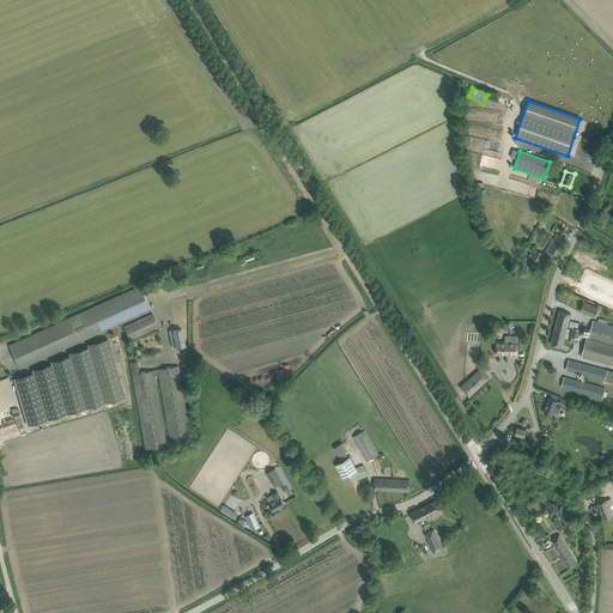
[(545,253),(547,254),(548,255),(553,259),(566,240),(559,235),(557,240),(553,238),(546,249),(545,253)]
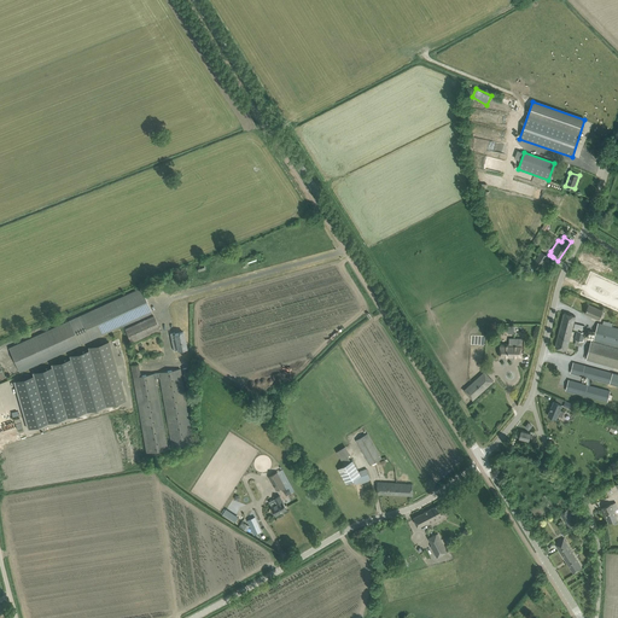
[(541,267),(548,256),(541,251),(535,262),(541,267)]
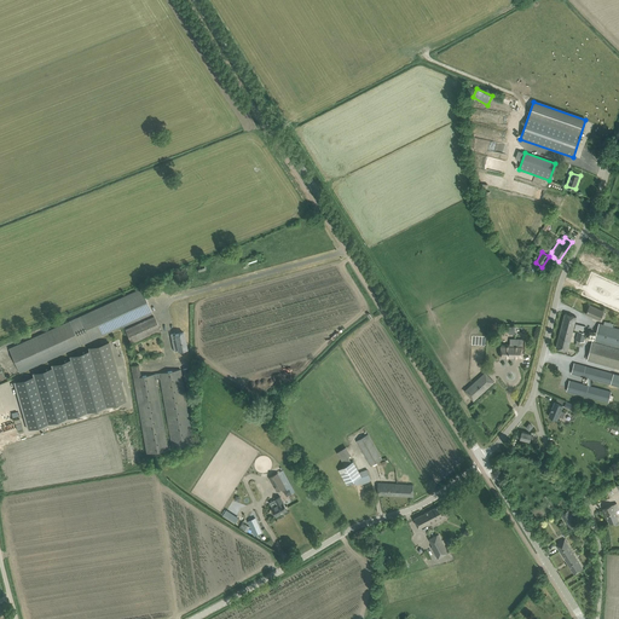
[(9,348),(19,372),(152,312),(142,288),(9,348)]
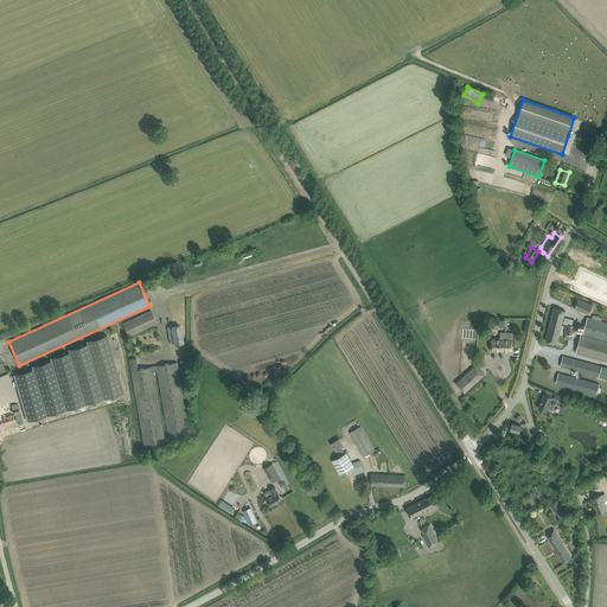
[(579,299),(574,307),(588,314),(593,305),(579,299)]
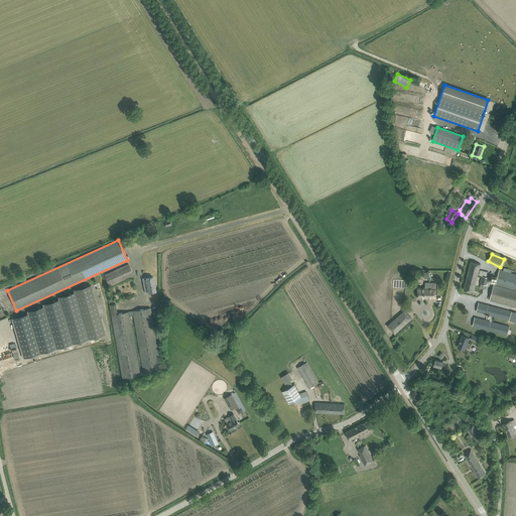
[(464,289),(473,292),(481,264),(471,261),(464,289)]
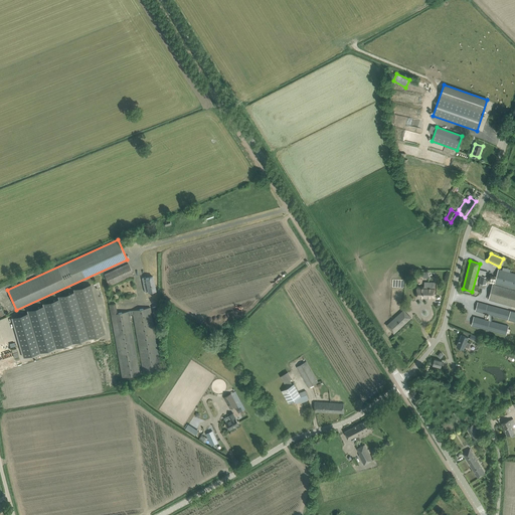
[(133,275),(128,264),(105,275),(110,286),(133,275)]
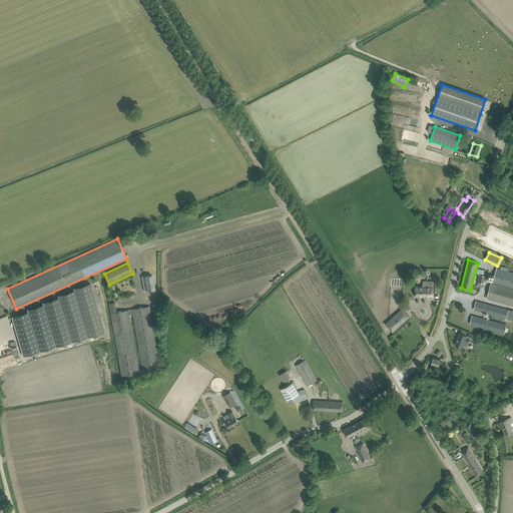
[(512,273),(496,269),(493,282),(512,287),(512,273)]
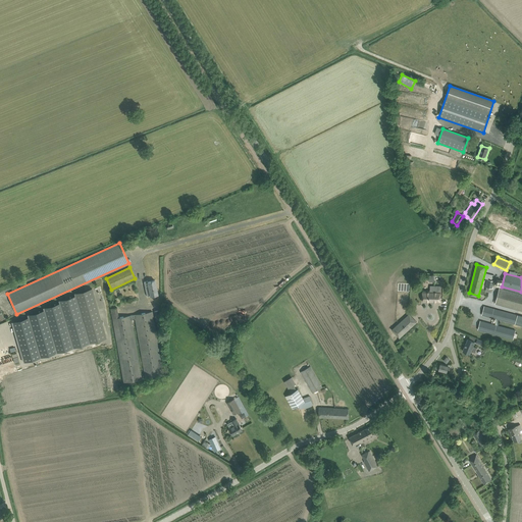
[(492,289),(494,280),(487,279),(485,286),(492,289)]
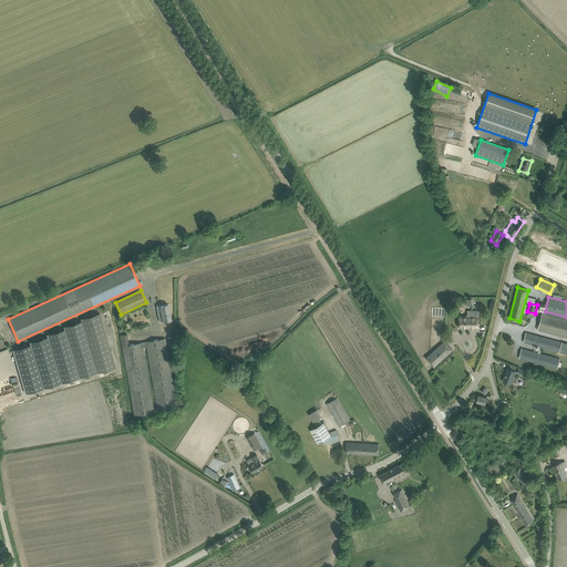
[(157,312),(160,321),(172,319),(168,305),(161,306),(162,311),(157,312)]
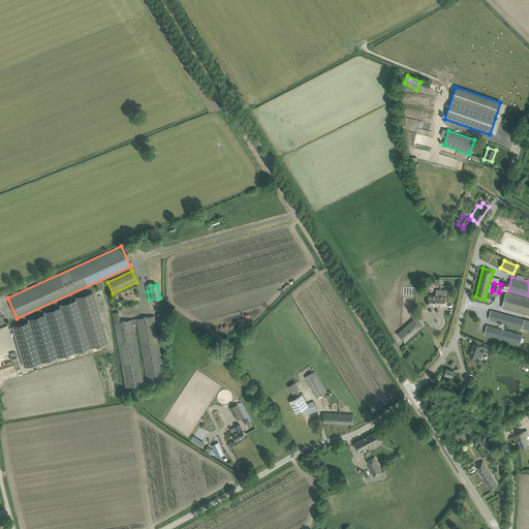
[(446,290),(436,289),(436,294),(428,294),(428,306),(446,306),(446,290)]
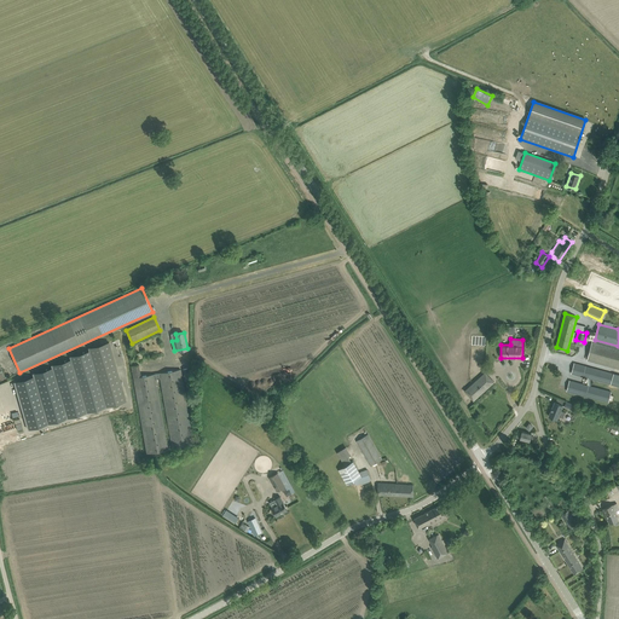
[(593,341),(586,360),(618,368),(618,346),(595,340),(594,342),(593,341)]
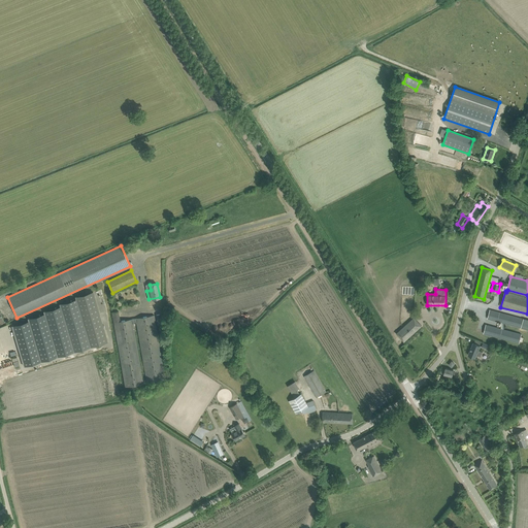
[(29,322),(12,327),(24,366),(107,341),(93,291),(75,296),(76,298),(59,303),(60,305),(43,310),(44,314),(28,319),(29,322)]
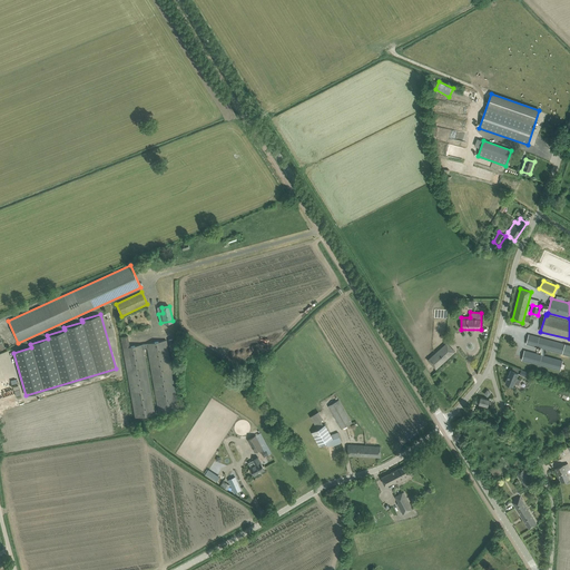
[(529,334),(526,344),(540,347),(541,355),(543,355),(543,349),(562,353),(562,354),(569,355),(569,345),(564,344),(534,336),(529,334)]
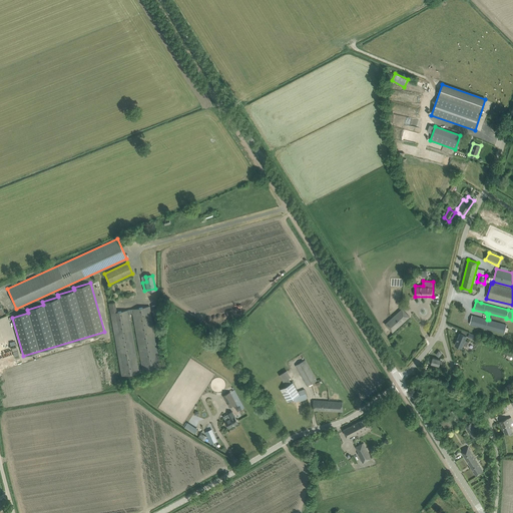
[(149,306),(117,311),(115,302),(109,303),(121,376),(139,373),(129,315),(132,314),(142,373),(160,370),(149,306)]
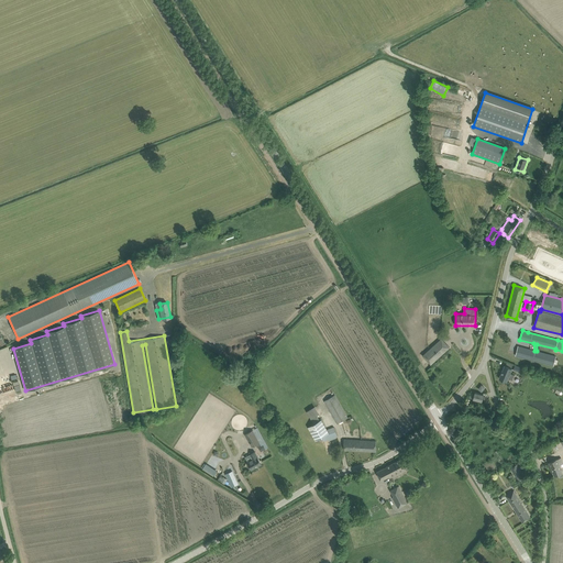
[(431,364),(450,348),(441,339),(423,355),(431,364)]
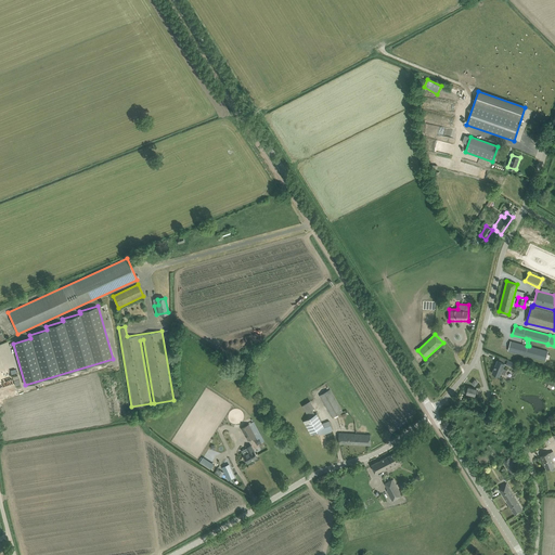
[(511,341),(508,350),(523,355),(545,361),(546,359),(549,351),(529,346),(527,346),(511,341)]
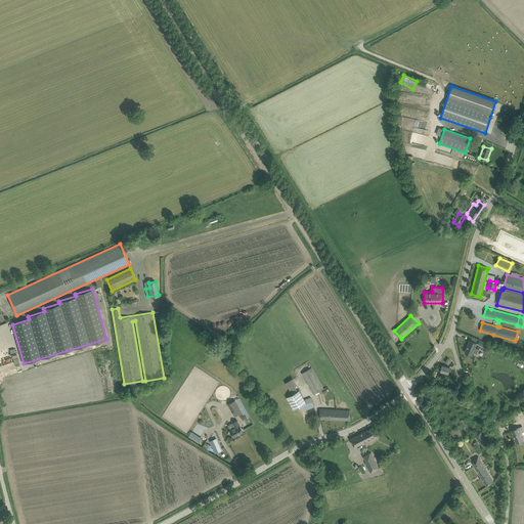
[(470,340),(465,352),(472,355),(473,352),(477,354),(479,349),(475,347),(477,343),(470,340)]
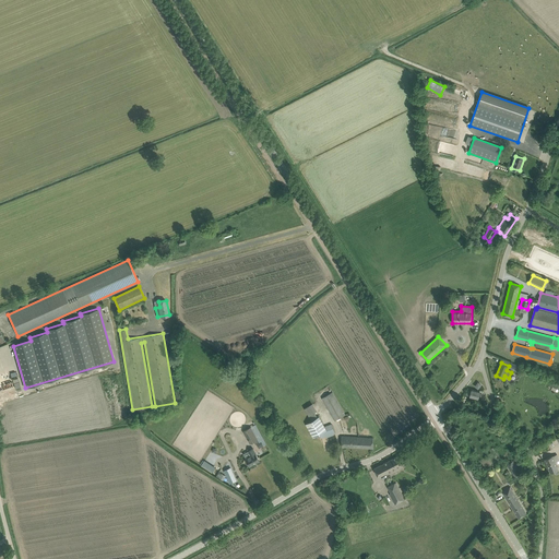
[(1,378),(0,378),(0,391),(4,391),(20,387),(19,381),(3,385),(1,378)]
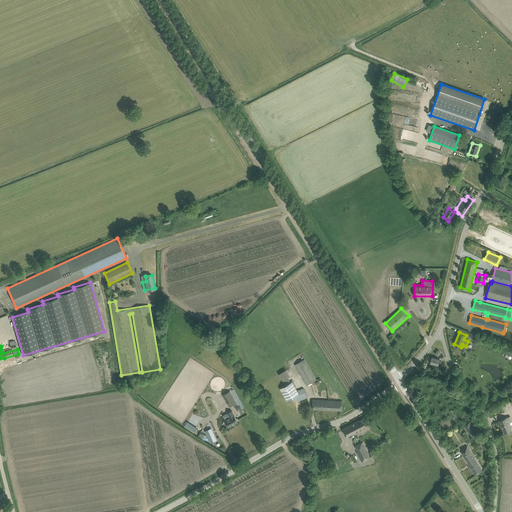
[(294,365),(306,385),(315,379),(304,359),(294,365)]
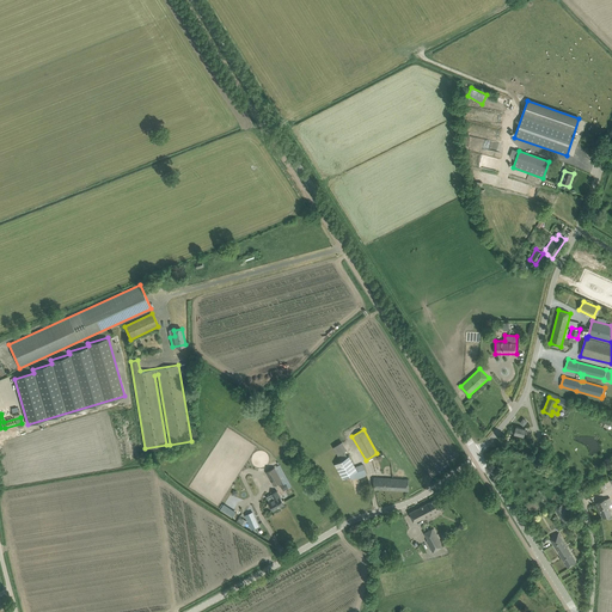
[(341,441),(332,447),(337,456),(347,451),(341,441)]
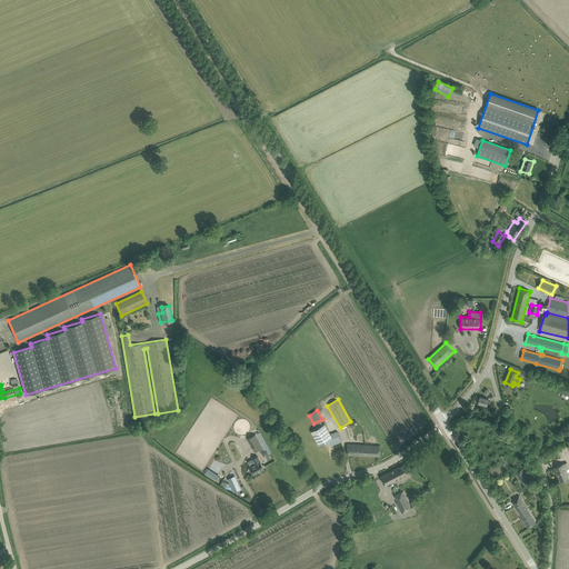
[(338,431),(330,433),(325,425),(310,431),(318,446),(329,440),(330,445),(341,440),(340,438),(338,431)]
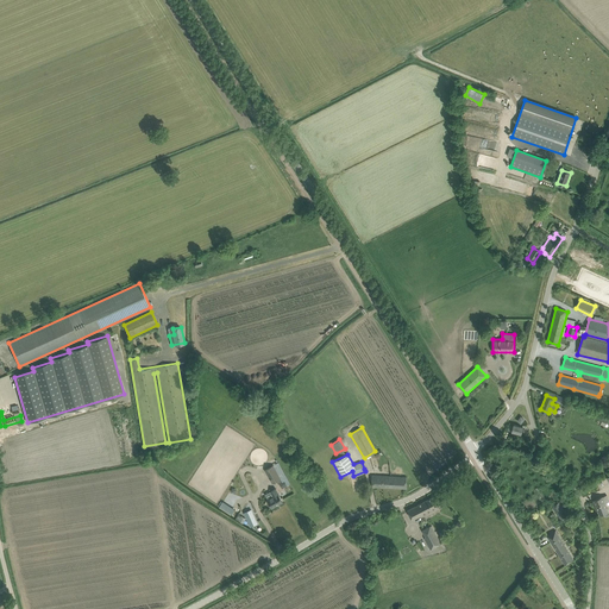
[(274,465),(265,470),(272,483),(281,478),(282,481),(287,478),(278,463),(274,465)]
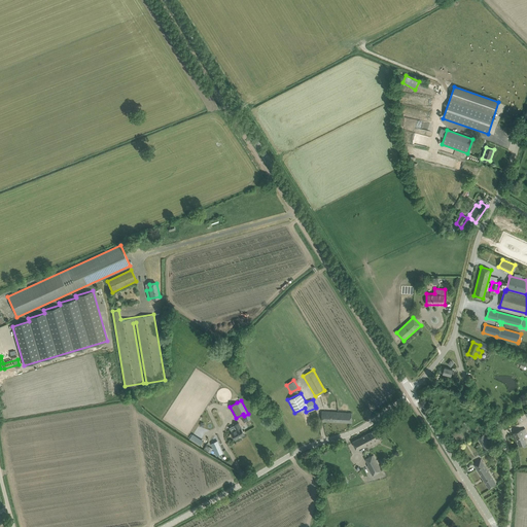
[(330,411),(322,411),(322,421),(339,422),(342,422),(352,423),(352,413),(330,411)]
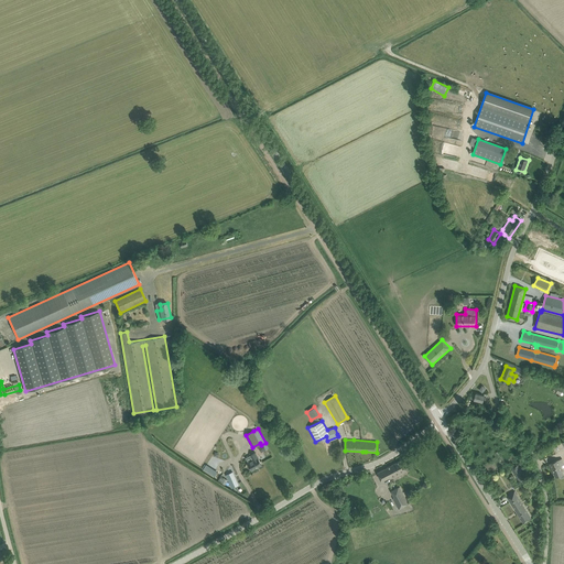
[(249,463),(248,463),(252,469),(262,464),(258,457),(255,452),(250,455),(253,461),(249,463)]
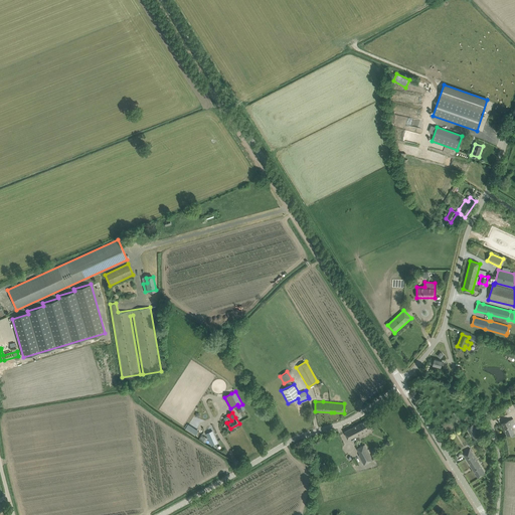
[(348,440),(373,426),(369,418),(344,432),(348,440)]
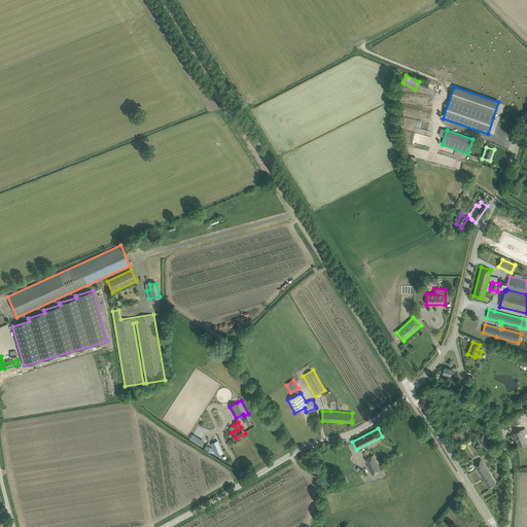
[(526,445),(526,443),(524,435),(526,433),(526,432),(525,428),(519,430),(514,432),(519,446),(522,444),(523,446),(525,447),(526,446),(526,445)]
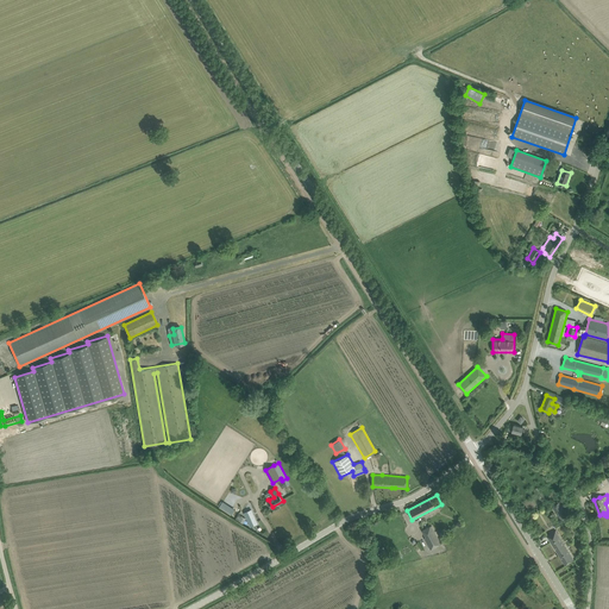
[(224,501),(219,507),(232,514),(236,509),(224,501)]
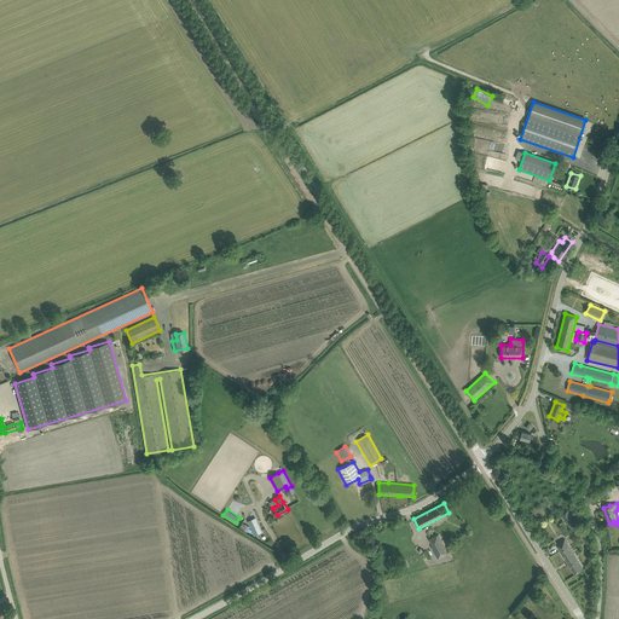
[(570,510),(561,515),(570,528),(578,524),(570,510)]
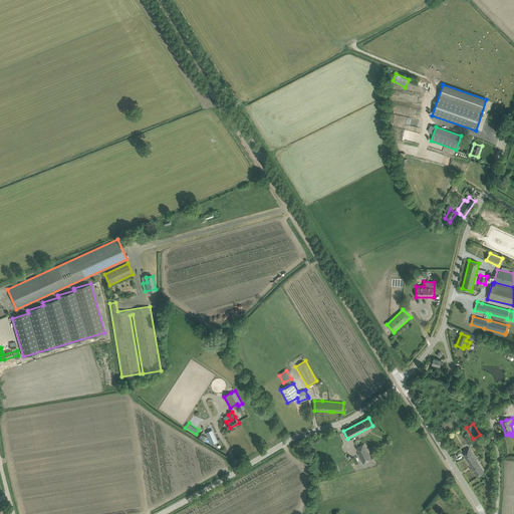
[(217,442),(212,431),(207,433),(212,444),(217,442)]
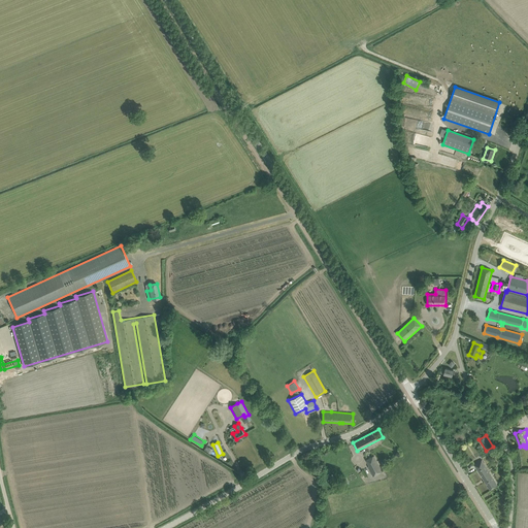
[(374,455),(365,459),(369,466),(368,466),(373,476),(383,471),(374,455)]
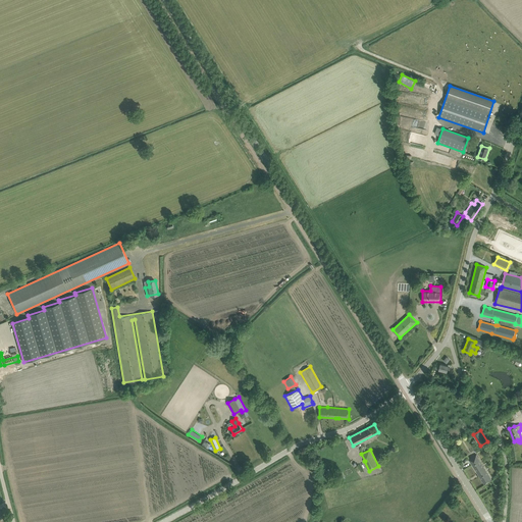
[(491,479),(476,455),(469,459),(484,483),(491,479)]
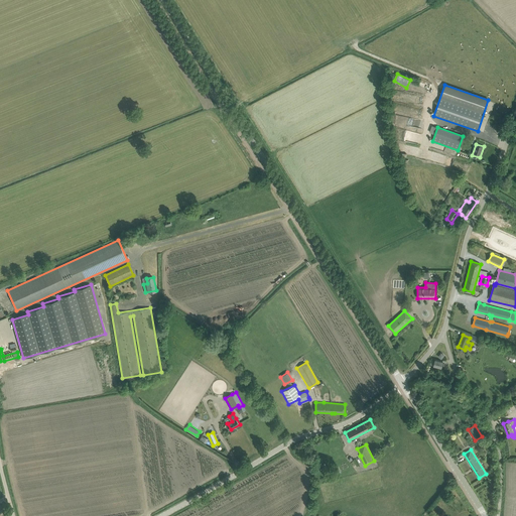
All buildings are outlined.
